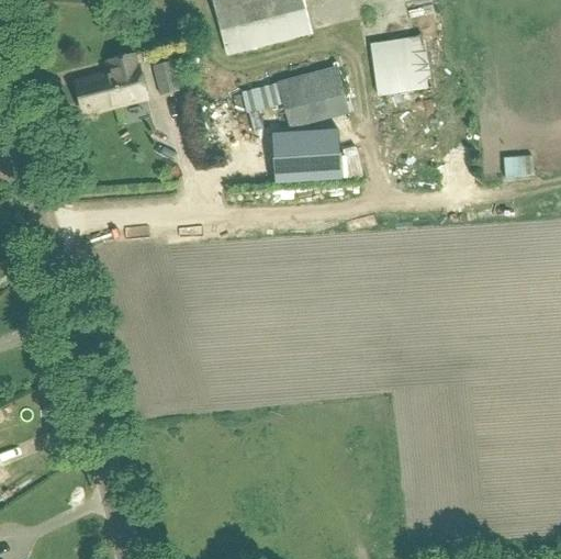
[(213,0),(220,28),(303,7),(302,0),(213,0)]
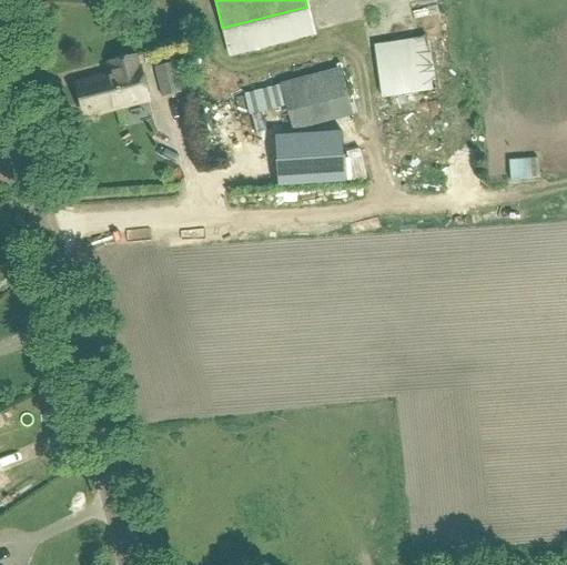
[(382,94),(435,86),(427,36),(374,44),(382,94)]
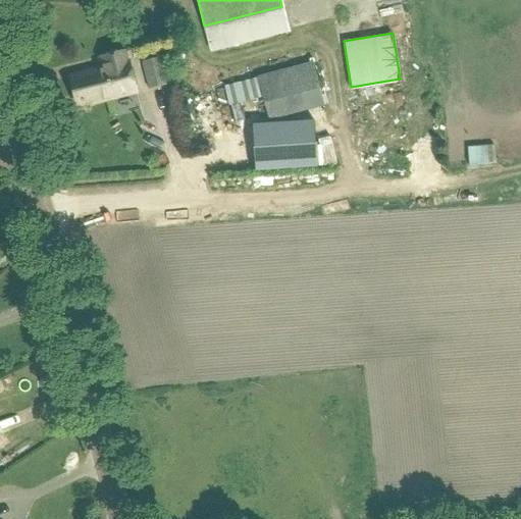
[(125,61),(123,50),(99,56),(102,67),(68,75),(75,102),(90,99),(91,101),(136,90),(128,61),(125,61)]
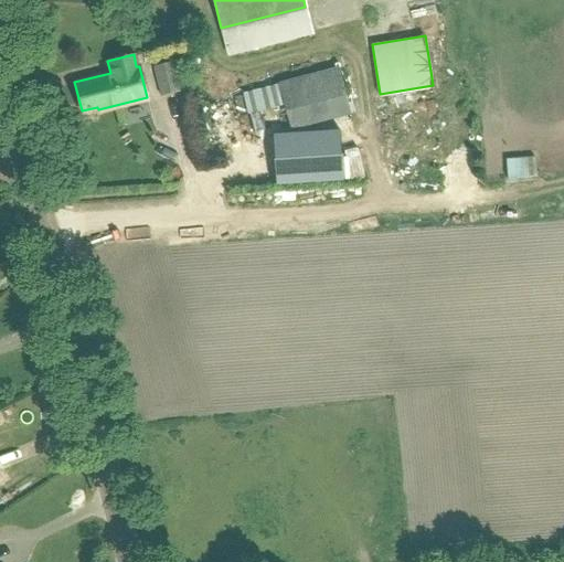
[(159,95),(192,86),(185,56),(152,65),(159,95)]
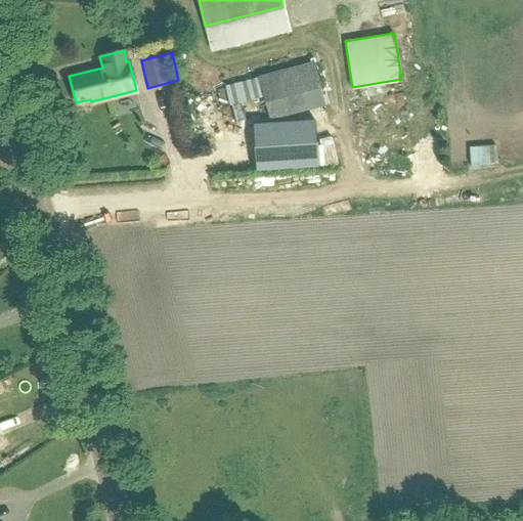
[(265,101),(320,87),(314,61),(258,76),(265,101)]
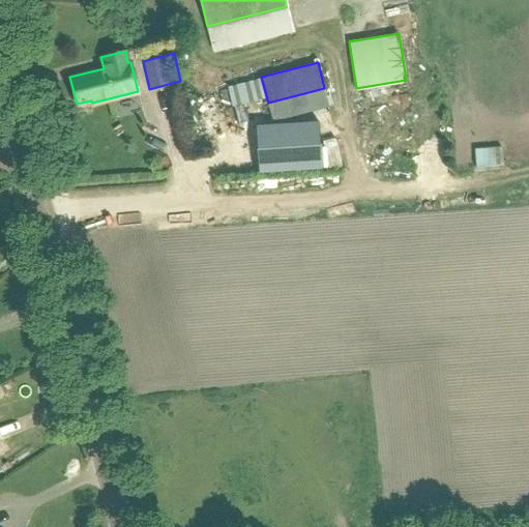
[(255,125),(258,172),(322,168),(322,167),(319,121),(255,125)]
